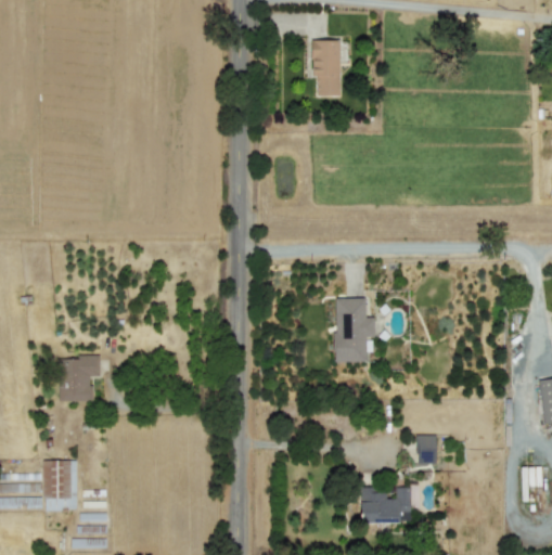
[(341,39),(312,39),(312,76),(317,76),(317,94),(341,94),(341,39)]
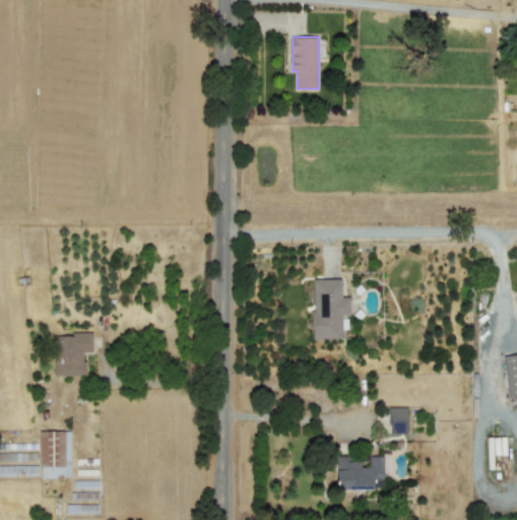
[(343,277),(314,278),(315,337),(343,337),(343,315),(351,314),(351,296),(343,296),(343,277)]
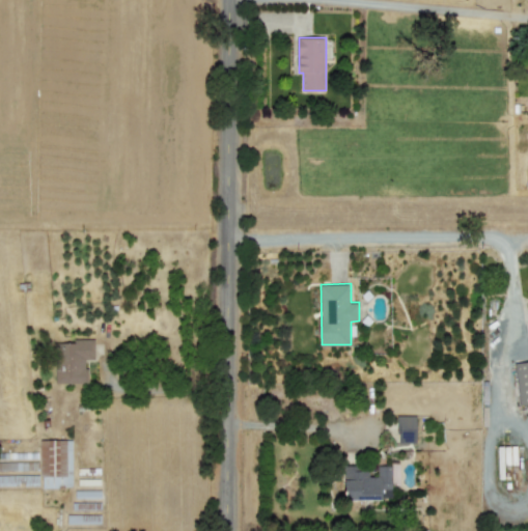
[(58,383),(89,383),(89,359),(95,359),(95,340),(58,340),(58,383)]
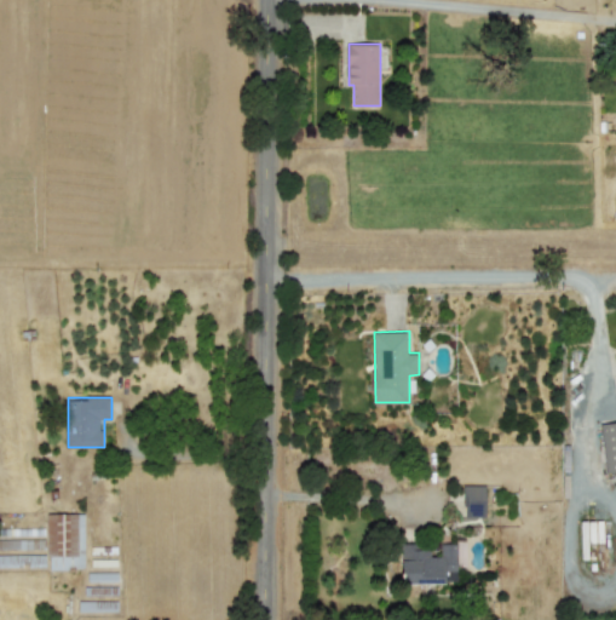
[(605,472),(615,471),(615,420),(603,423),(605,472)]
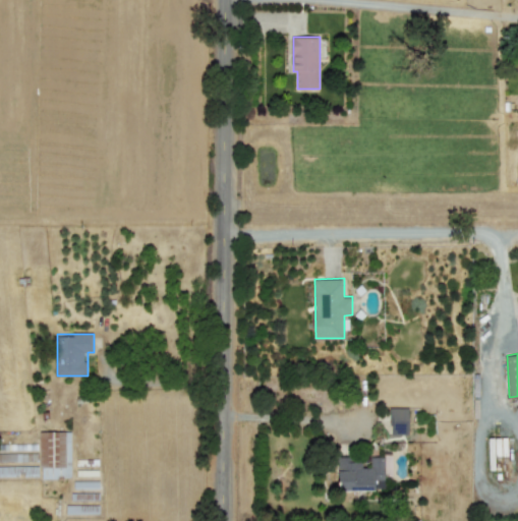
[(409,407),(392,407),(392,433),(409,433),(409,407)]
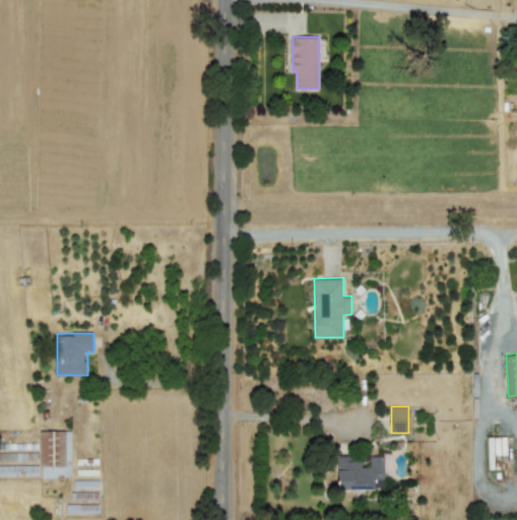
[(73,476),(72,430),(41,431),(42,477),(73,476)]
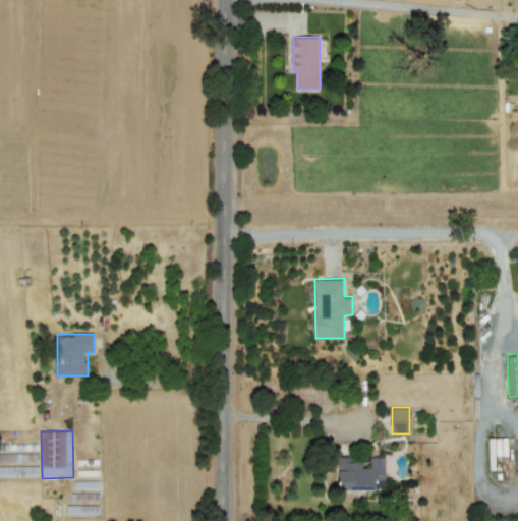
[(339,488),(387,488),(386,456),(371,456),(371,466),(363,466),(363,457),(339,457),(339,488)]
